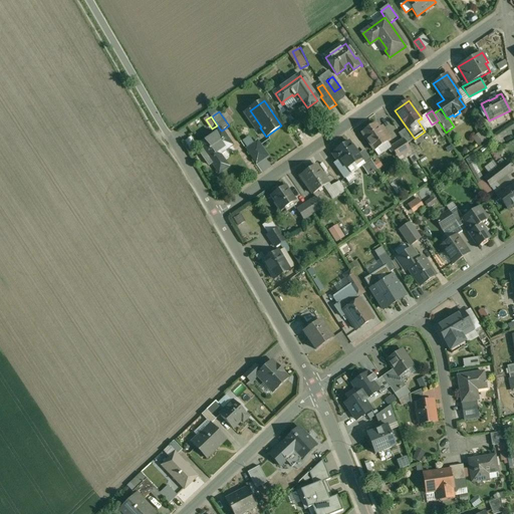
[(382,134),(375,123),(361,133),(374,151),(391,140),(386,132),(382,134)]
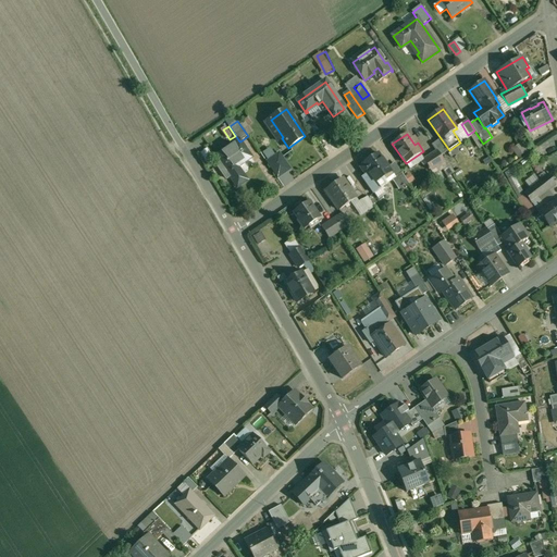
[(449,150),(441,138),(433,144),(437,151),(438,151),(442,156),(449,150)]
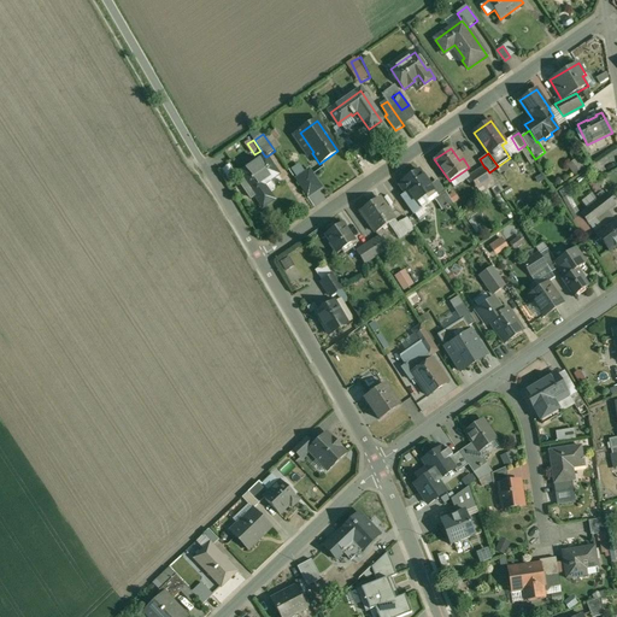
[(265,157),(240,174),(263,206),(274,200),(263,184),(278,174),(266,157),(265,156),(265,157)]
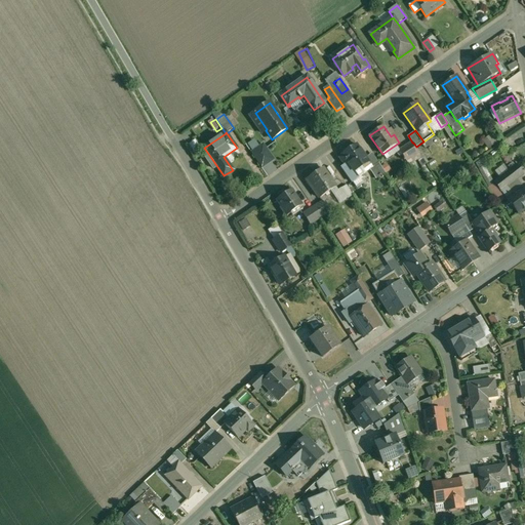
[(513,143),(524,139),(523,132),(511,135),(513,143)]
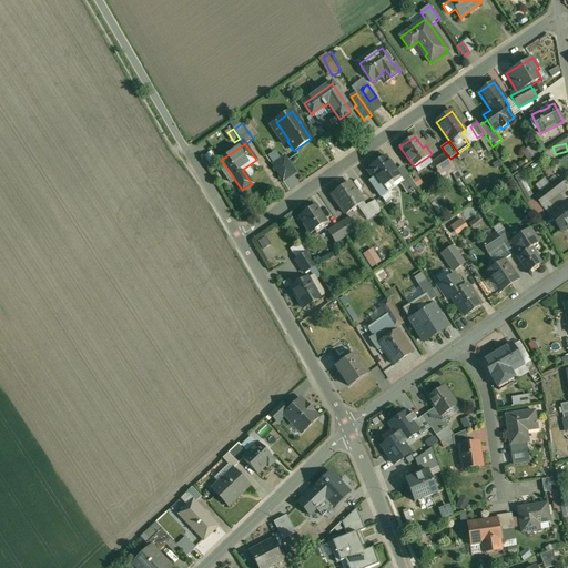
[(525,152),(530,161),(540,154),(534,145),(525,152)]
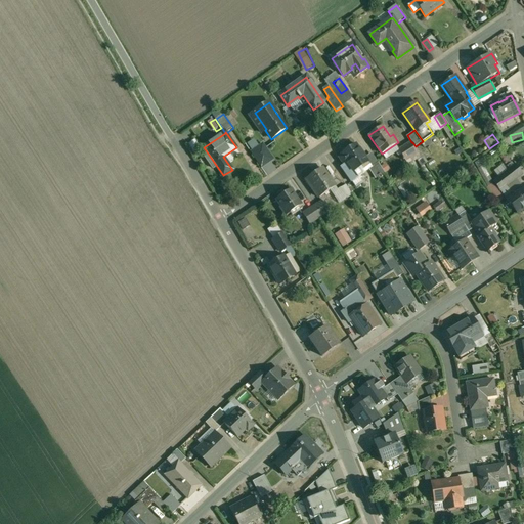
[(190,144),(197,155),(204,149),(198,139),(190,144)]
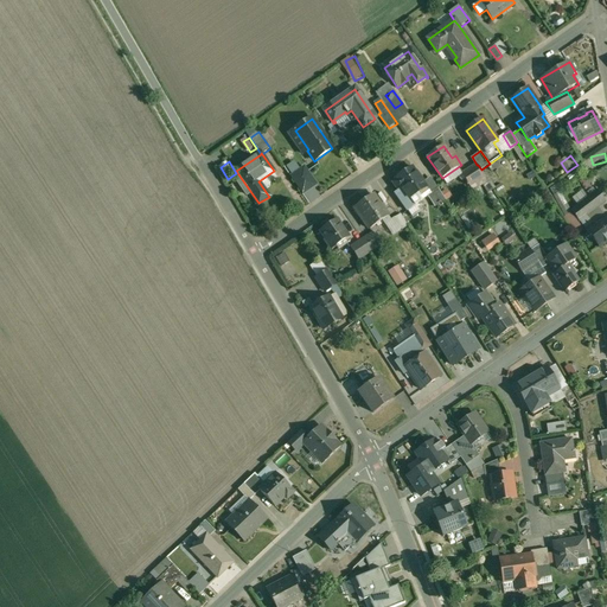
[(477,165),(461,174),(468,184),(467,185),(467,186),(468,185),(470,186),(485,177),(481,170),(478,165),(477,165)]
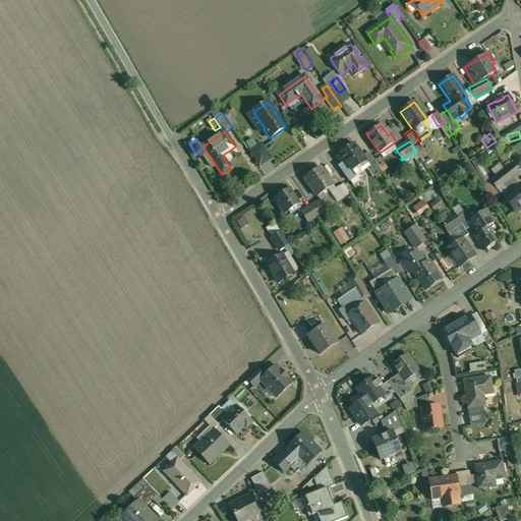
[(354,143),(340,154),(340,155),(337,157),(342,164),(339,166),(350,181),(362,173),(358,167),(366,161),(354,143)]
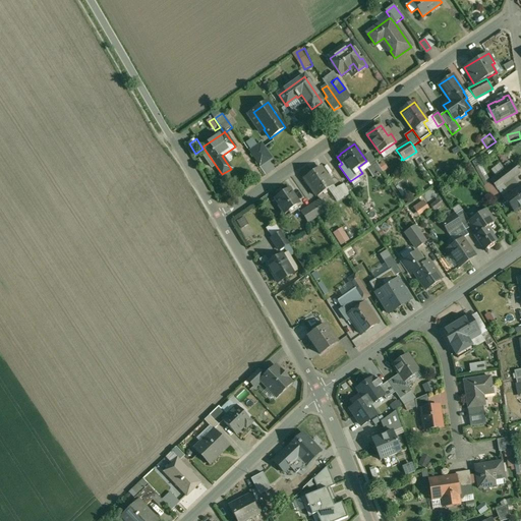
[(271,160),(263,148),(251,155),(261,167),(271,160)]
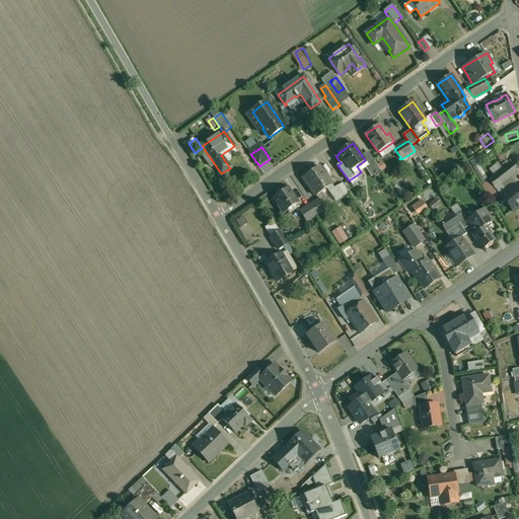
[(375,161),(365,167),(372,177),(381,171),(375,161)]
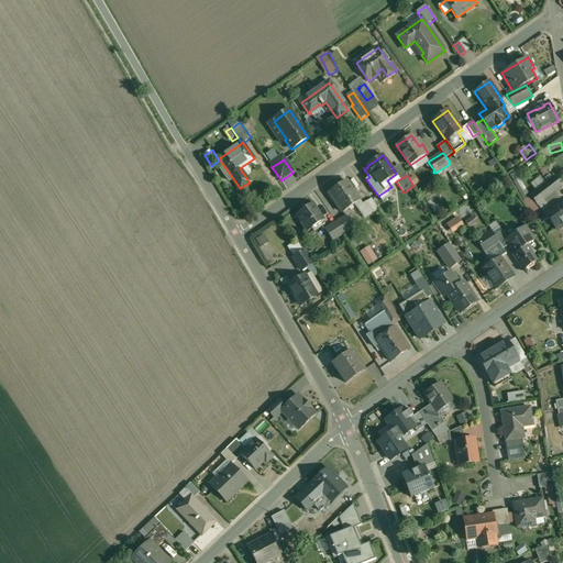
[(554,176),(530,196),(544,213),(562,200),(555,191),(562,186),(554,176)]
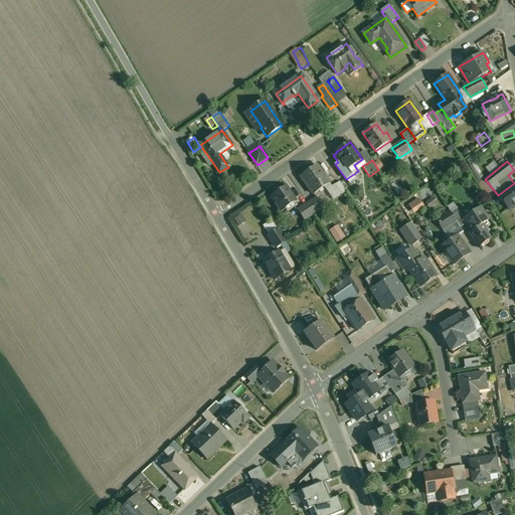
[(317,165),(301,176),(314,194),(329,183),(317,165)]
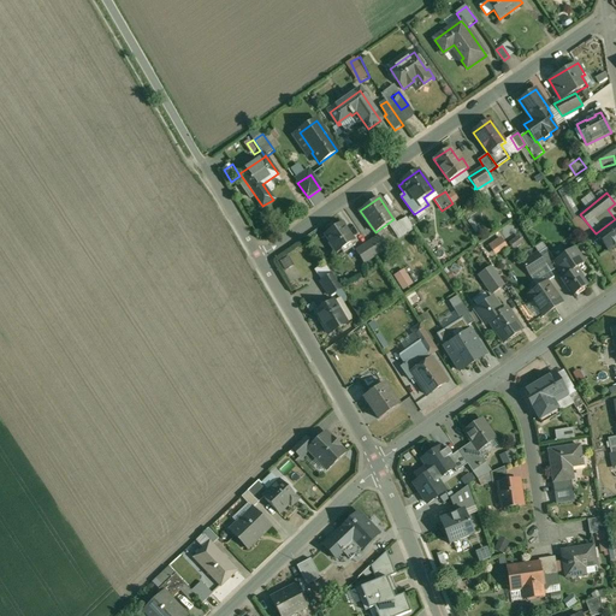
[(414,229),(407,218),(401,221),(408,234),(414,229)]
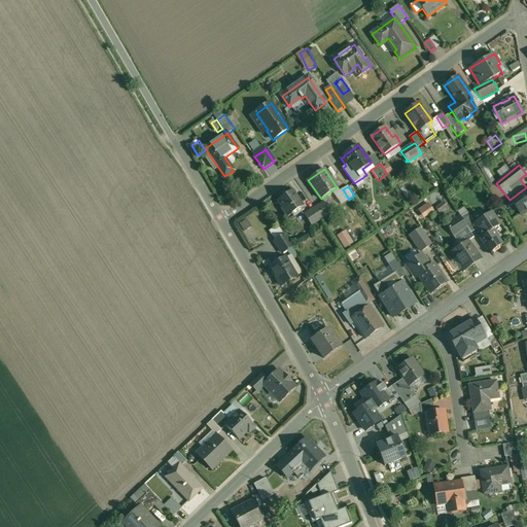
[(526,209),(526,187),(510,200),(520,214),(526,209)]
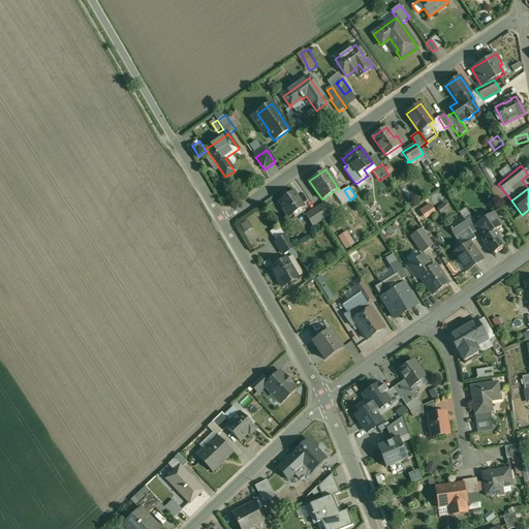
[(293,191),(279,201),(284,209),(283,210),(288,218),(296,213),(298,216),(303,212),(301,210),(305,207),(293,191)]
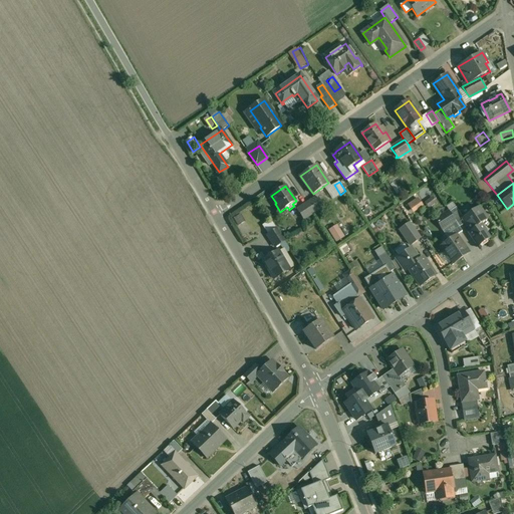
[(316,197),(307,203),(313,213),(322,207),(316,197)]
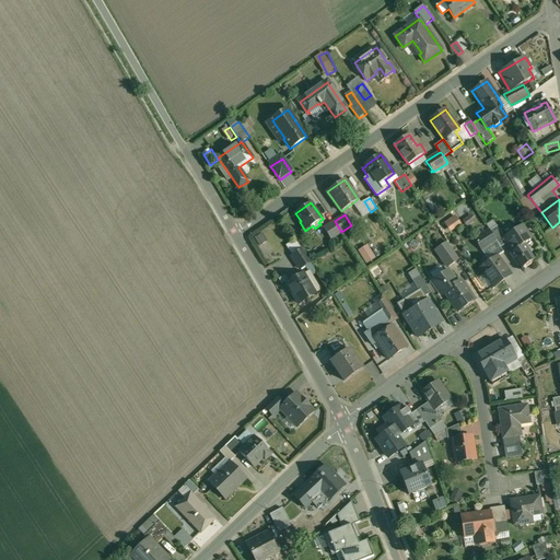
[(446,222),(452,232),(464,225),(459,216),(446,222)]
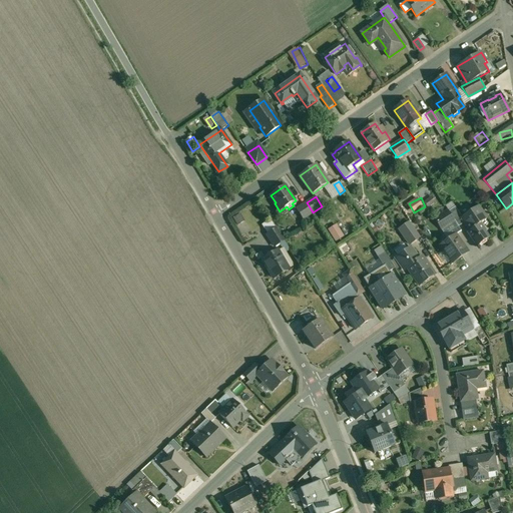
[(307,202),(297,209),(304,219),(313,212),(307,202)]
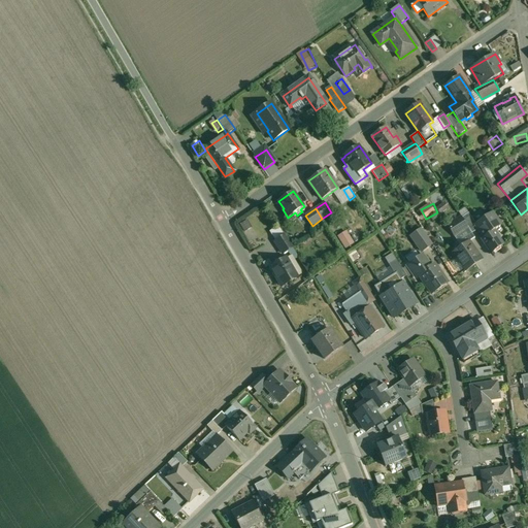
[(475,223),(474,225),(477,229),(483,237),(482,238),(491,253),(503,244),(499,238),(500,237),(495,230),(502,225),(493,211),(475,223)]
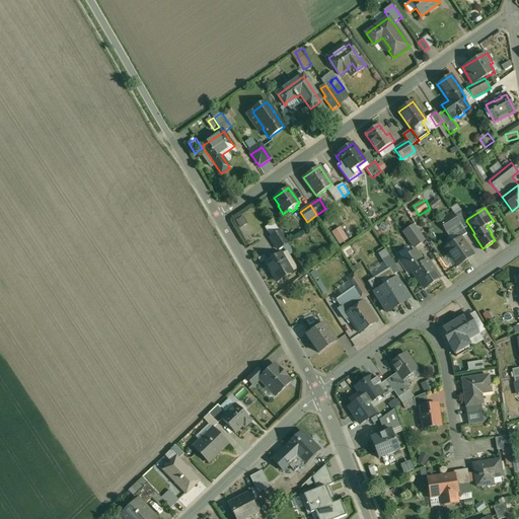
[(467,219),(461,209),(454,214),(464,229),(469,225),(466,221),(467,219)]
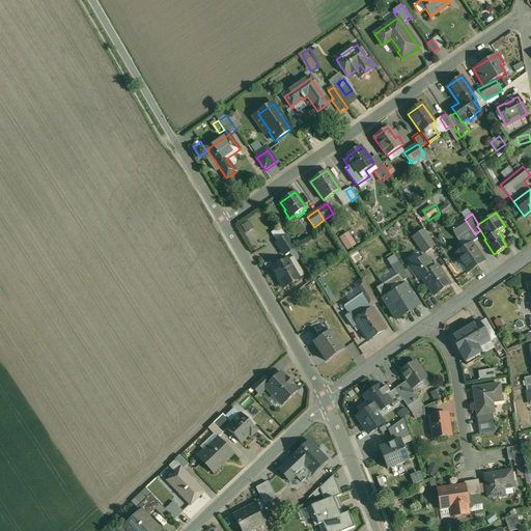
[(465,219),(465,218),(450,226),(464,248),(472,243),(478,239),(475,234),(465,219)]
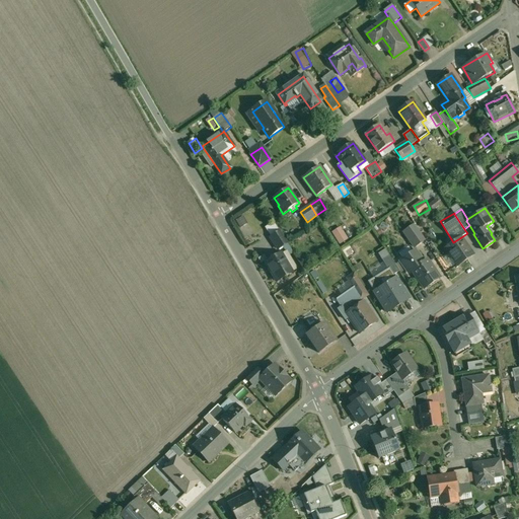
[(244,216),(238,220),(242,227),(249,224),(244,216)]
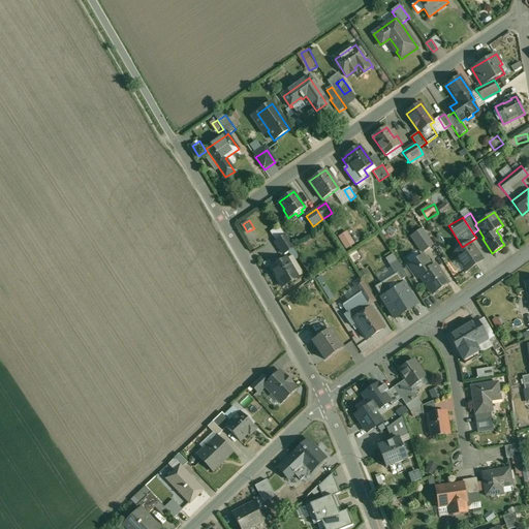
[(350,231),(341,236),(347,249),(358,245),(350,231)]
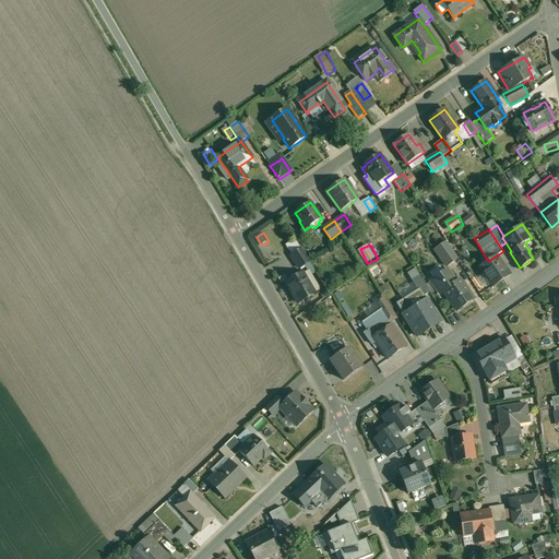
[(302,248),(292,256),(299,269),(310,261),(302,248)]
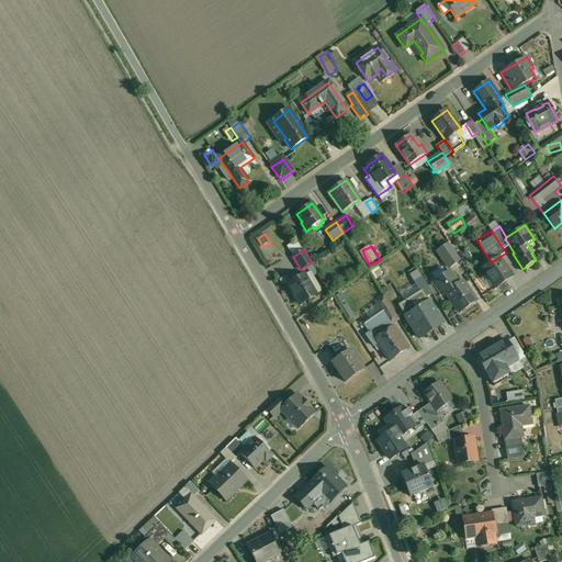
[(457,254),(446,260),(452,270),(463,263),(457,254)]
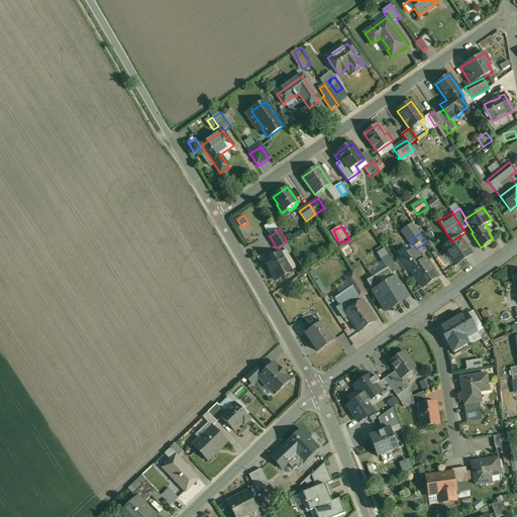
[(451,241),(444,246),(456,265),(472,254),(459,236),(451,241)]
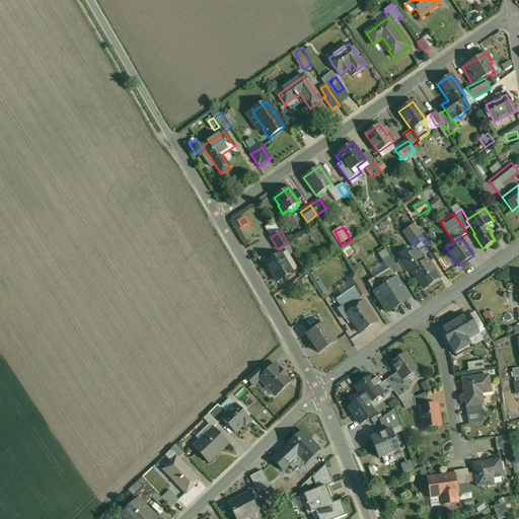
[(282,253),(267,262),(277,280),(292,272),(282,253)]
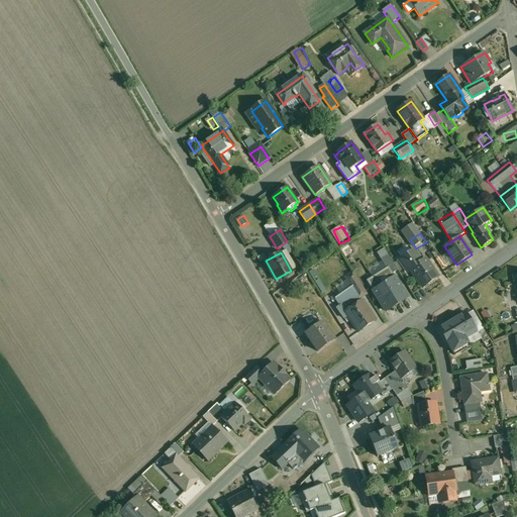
[(438,277),(425,259),(418,264),(416,261),(410,265),(413,268),(410,270),(423,287),(438,277)]
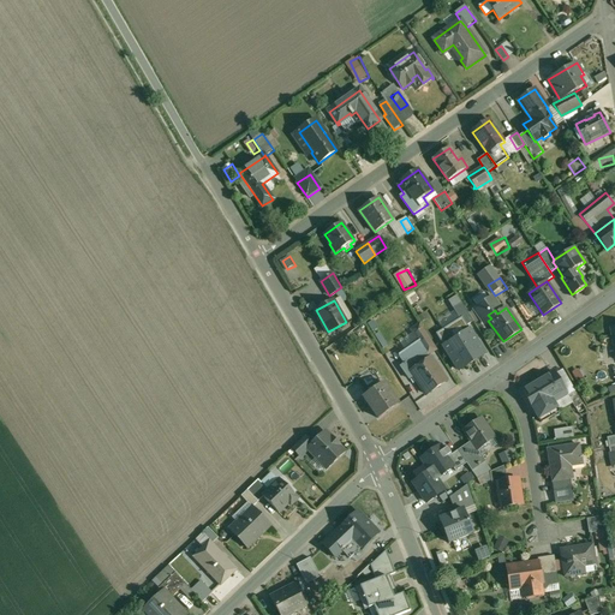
[(436,350),(419,324),(411,330),(427,356),(436,350)]
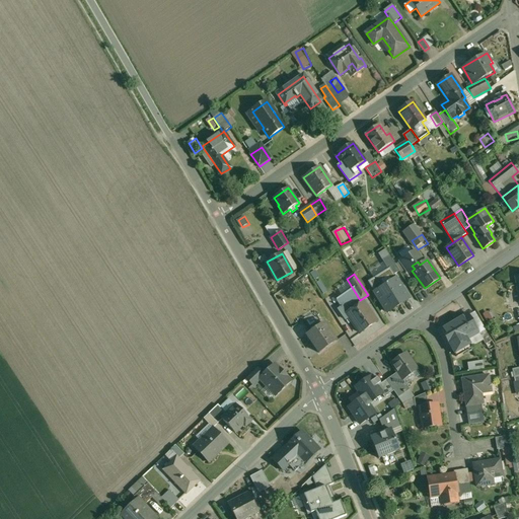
[(397,284),(381,295),(392,310),(409,299),(397,284)]
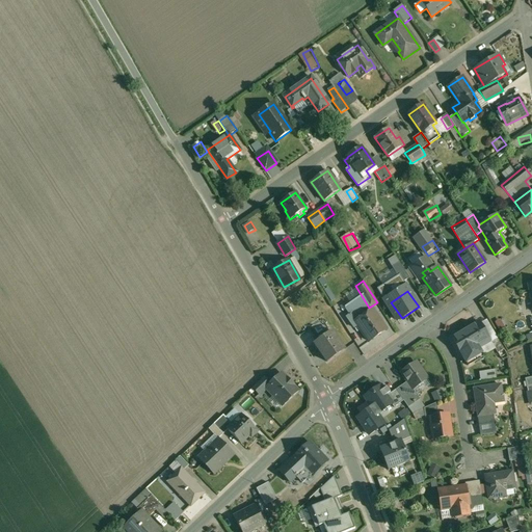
[(386,329),(374,313),(367,318),(366,316),(358,320),(360,323),(357,324),(369,342),(386,329)]
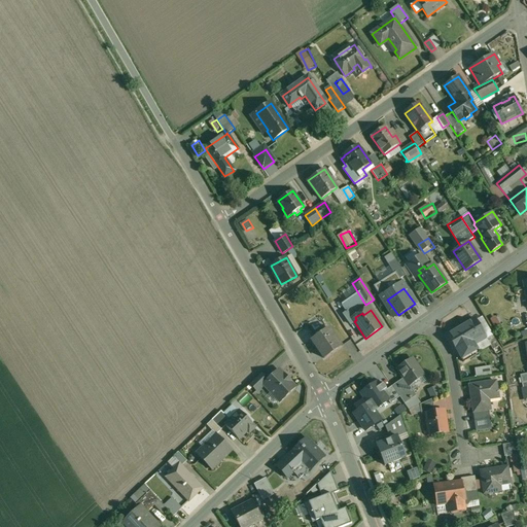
[(475,318),(456,329),(466,347),(472,343),(473,345),(482,341),(480,339),(485,336),(486,339),(487,339),(475,318)]
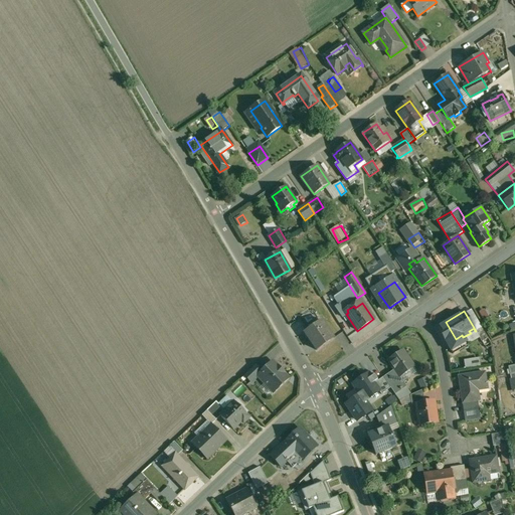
[(321,320),(304,332),(317,350),(334,339),(321,320)]
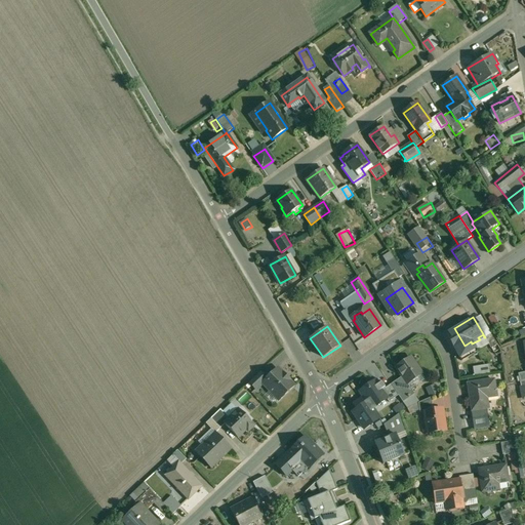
[(497,345),(491,333),(485,337),(484,337),(491,349),(497,345)]
